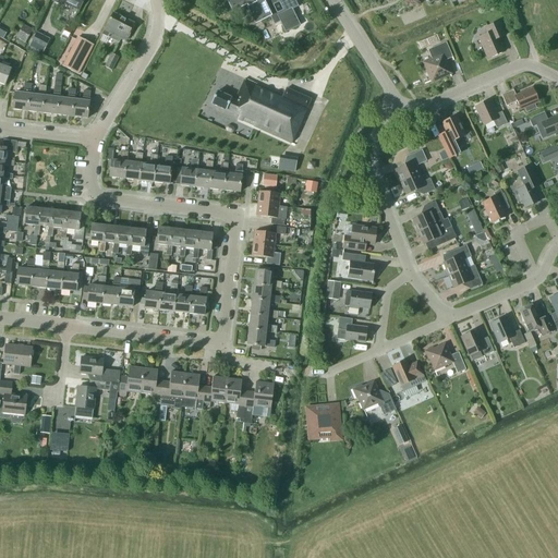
[(84,0),(57,0),(62,2),(79,11),(84,0)]
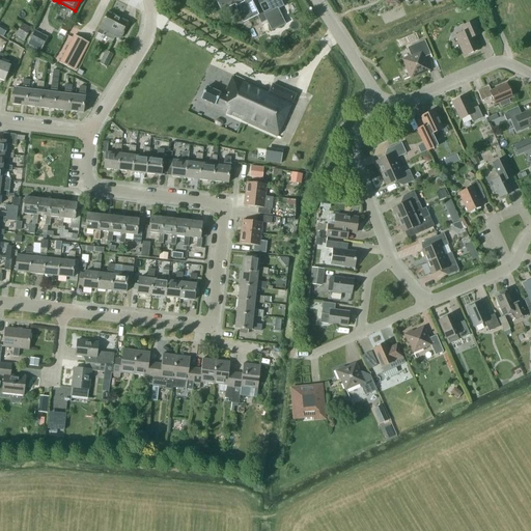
[(283,6),(281,0),(215,0),(221,11),(233,5),(243,23),(257,16),(260,24),(267,21),(272,31),(285,24),(278,9),(283,6)]
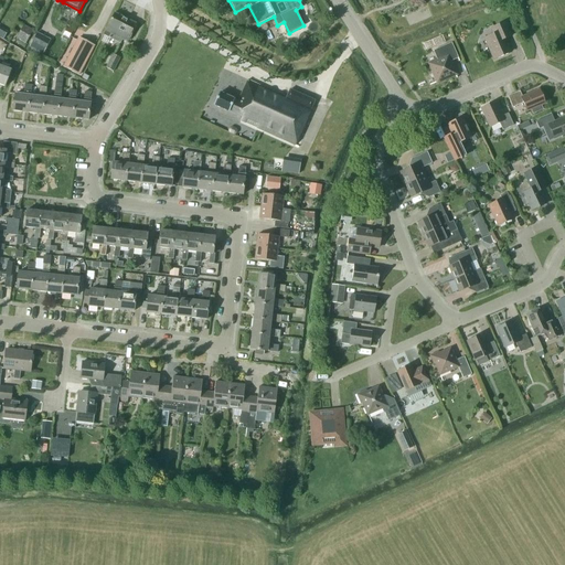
[(129,35),(136,24),(115,13),(108,25),(104,34),(120,43),(123,40),(126,41),(129,35)]
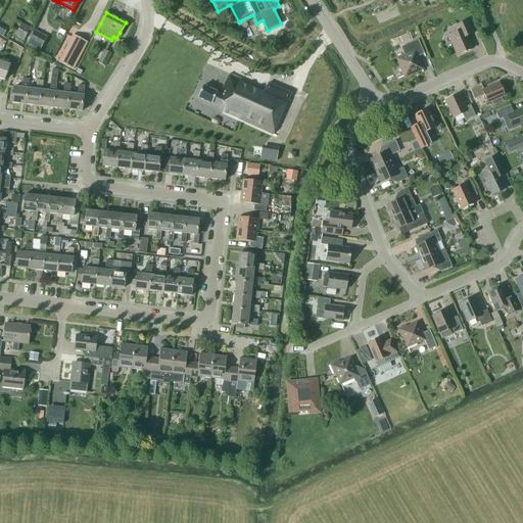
[(466,35),(472,32),(468,20),(455,27),(458,32),(449,36),(458,55),(472,49),(466,35)]
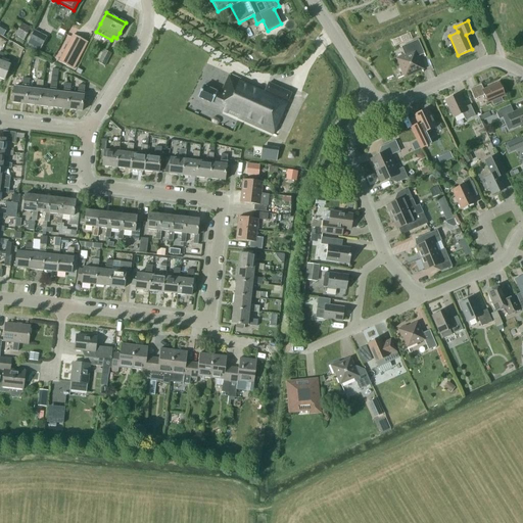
[(31,28),(21,22),(14,36),(24,41),(31,28)]
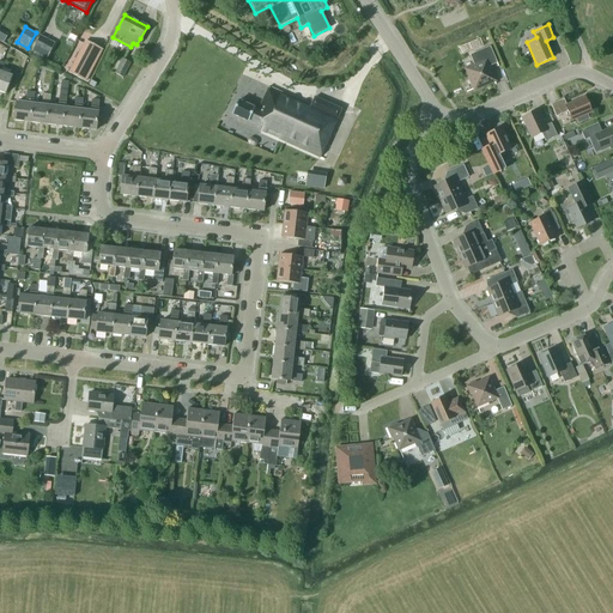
[(41,35),(32,50),(48,58),(55,43),(41,35)]
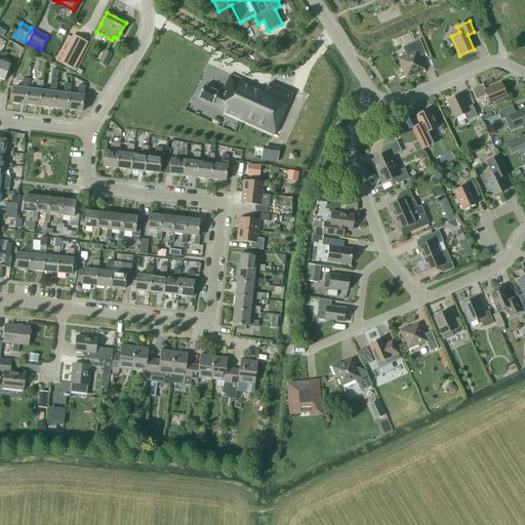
[(73,34),(58,63),(74,71),(88,42),(73,34)]
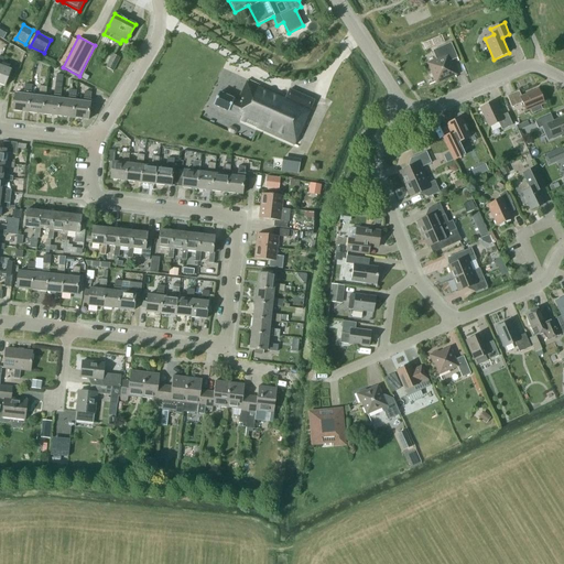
[(296,52),(303,49),(303,47),(300,42),(297,43),(293,45),(295,49),(296,52)]
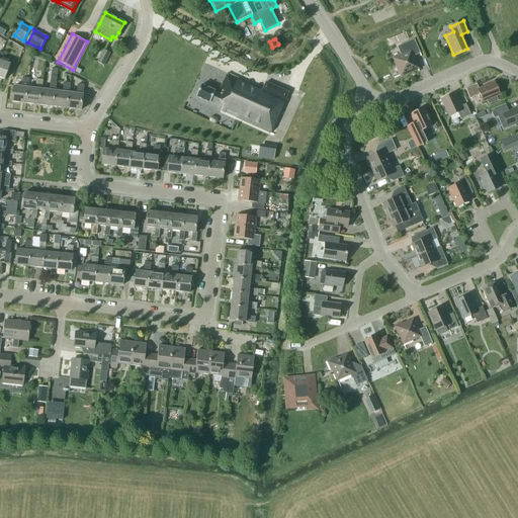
[(421,56),(414,39),(398,47),(399,47),(402,56),(395,59),(399,69),(398,69),(400,75),(394,78),(395,78),(417,68),(419,72),(419,71),(413,57),(420,54),(421,57),(421,56)]
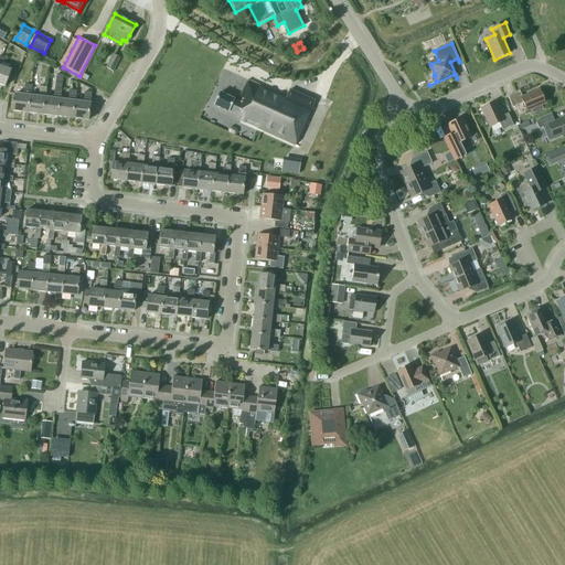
[(113,72),(120,59),(113,54),(106,67),(113,72)]
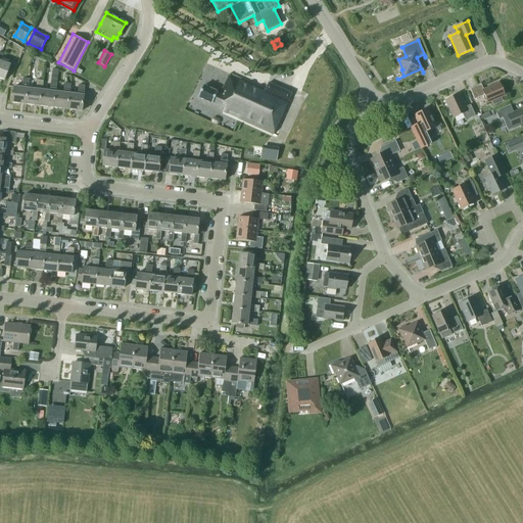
[(0,52),(0,78),(4,80),(10,65),(1,61),(4,53),(0,52)]
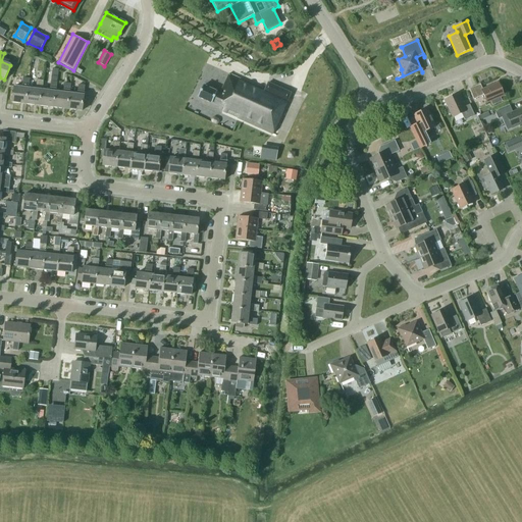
[(272,134),(291,93),(267,83),(264,91),(228,74),(219,94),(216,93),(217,92),(203,86),(198,97),(211,103),(212,103),(223,108),(222,111),(272,134)]
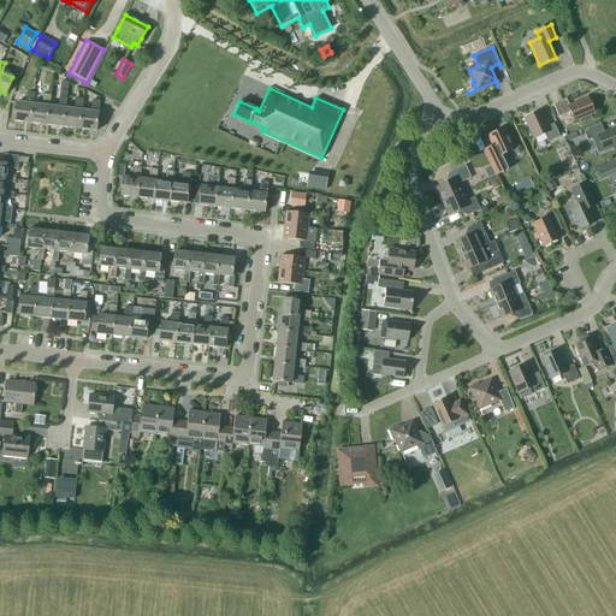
[(33,105),(35,93),(27,92),(25,104),(16,102),(13,122),(30,123),(33,105)]
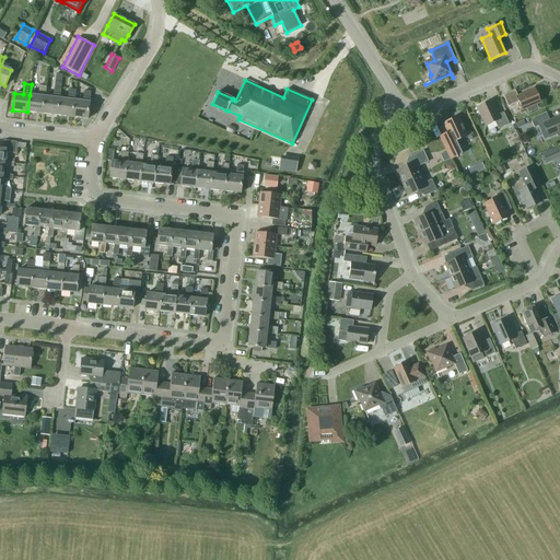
[(30,95),(27,112),(43,114),(45,96),(46,86),(39,85),(38,95),(30,95)]
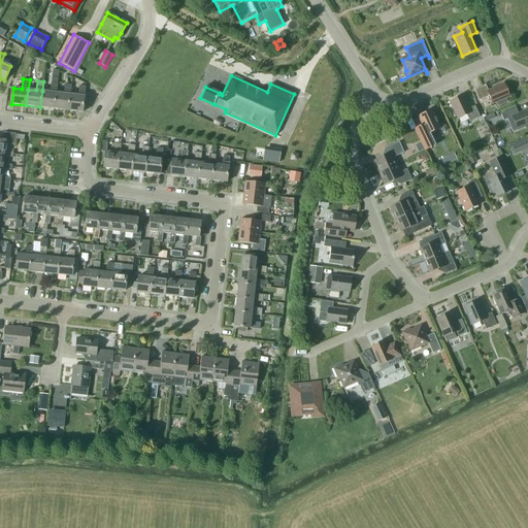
[(42,91),(40,107),(54,109),(56,93),(57,93),(58,84),(52,83),(50,92),(42,91)]
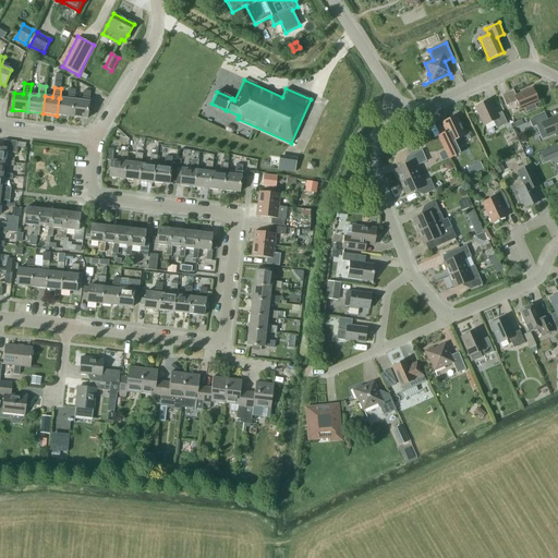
[(74,99),(75,89),(69,88),(68,99),(60,98),(59,98),(57,116),(72,117),(74,99)]
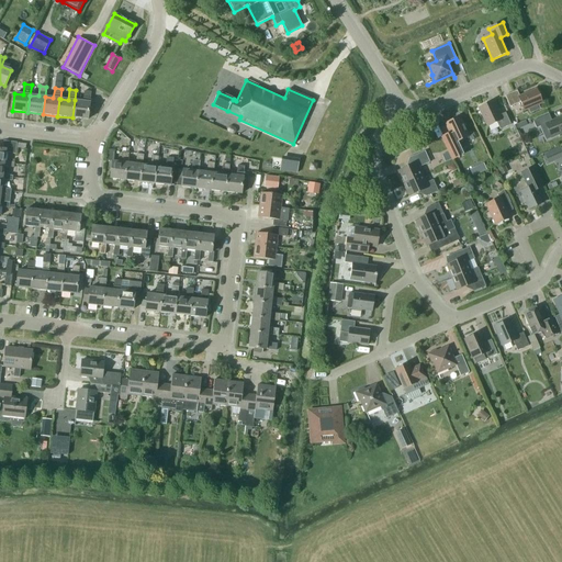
[(542,103),(536,89),(519,97),(517,90),(505,96),(509,108),(520,102),(524,111),(528,109),(530,113),(539,109),(538,104),(542,103)]
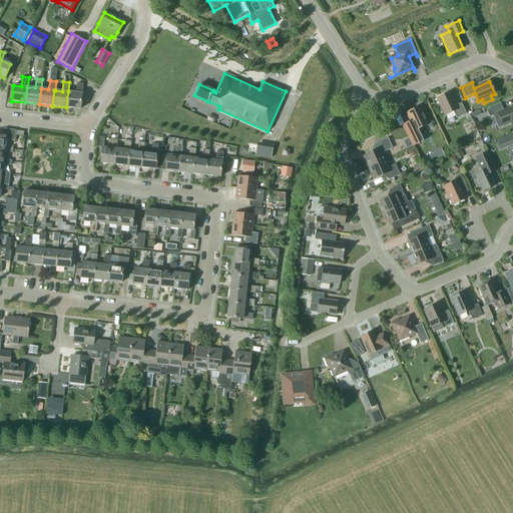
[(76,92),(68,91),(66,107),(80,109),(83,84),(77,83),(76,92)]
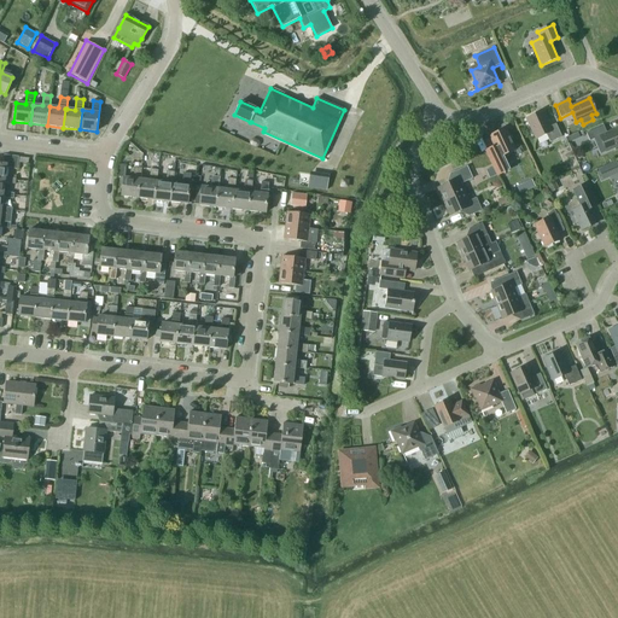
[(549,127),(542,111),(526,118),(536,139),(546,134),(551,143),(561,136),(555,124),(549,127)]
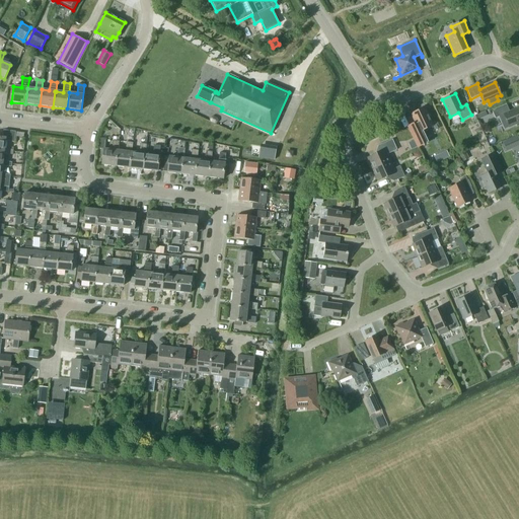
[(507,105),(492,112),(495,119),(499,117),(504,129),(509,127),(518,123),(518,107),(510,112),(507,105)]
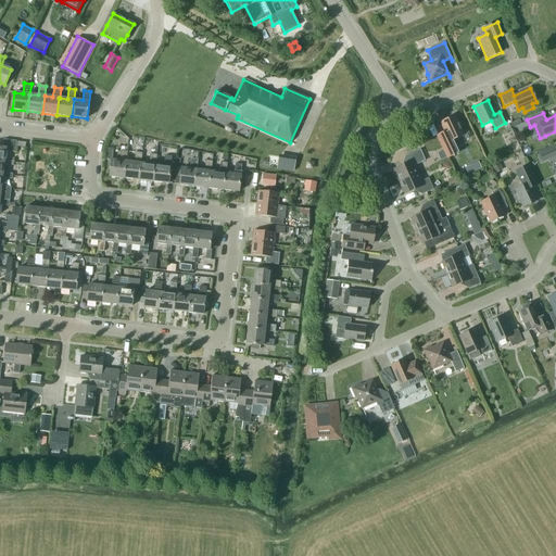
[(464,135),(454,115),(440,123),(444,131),(437,135),(447,158),(458,152),(453,140),(464,135)]
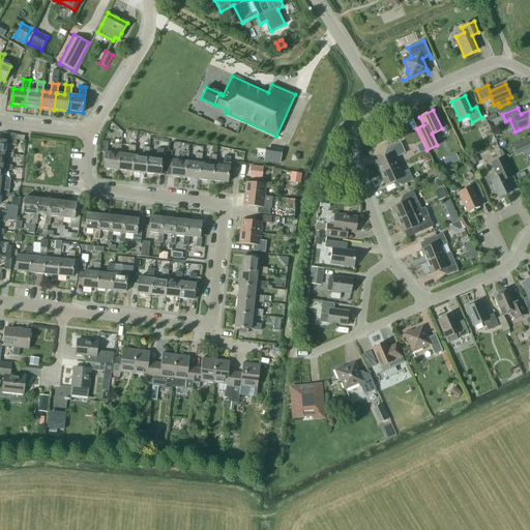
[(3,133),(2,141),(0,140),(0,153),(4,154),(4,152),(5,144),(15,145),(16,140),(16,135),(3,133)]
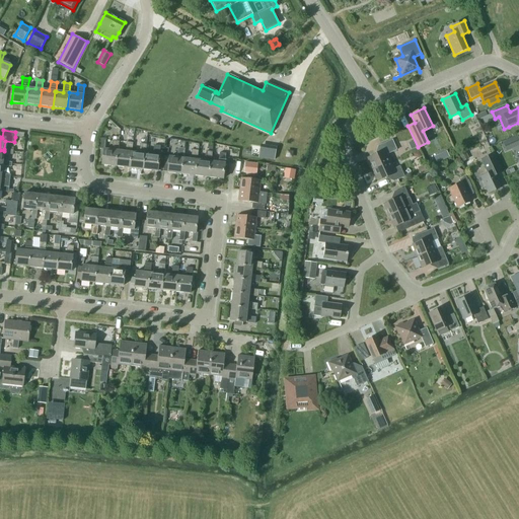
[(518,145),(518,140),(517,136),(502,143),(506,152),(518,145)]
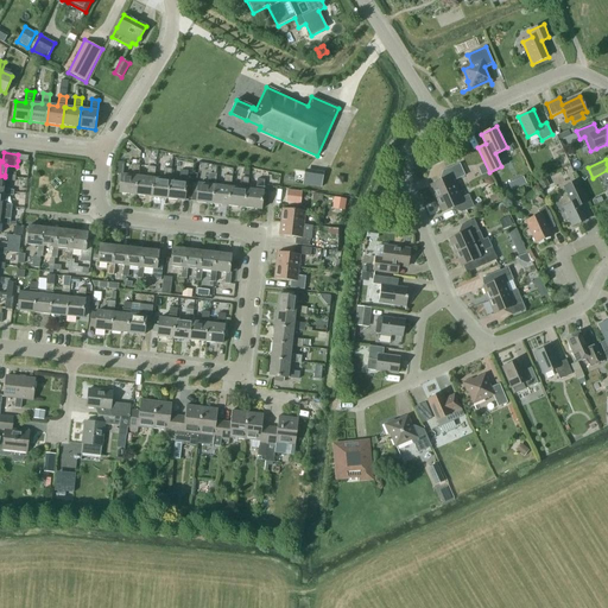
[(116,162),(115,173),(121,175),(124,175),(125,163),(116,162)]
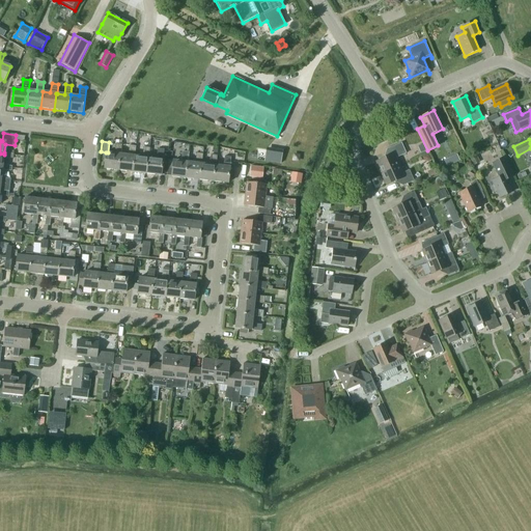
[(375,162),(381,173),(399,166),(395,158),(406,154),(401,143),(386,149),(389,157),(375,162)]
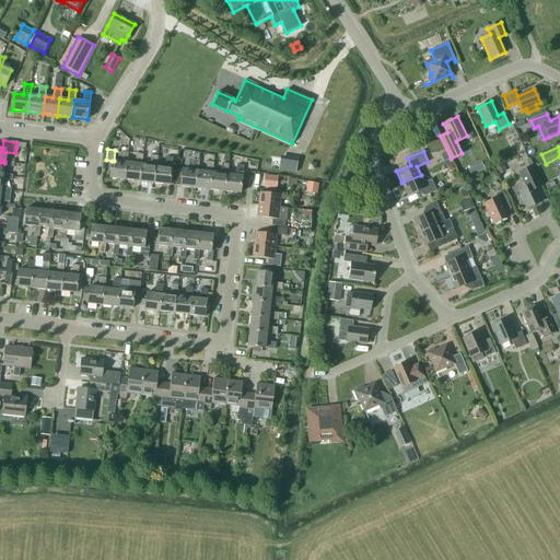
[(114,161),(112,161),(109,178),(125,179),(127,163),(128,152),(121,152),(120,162),(114,161)]
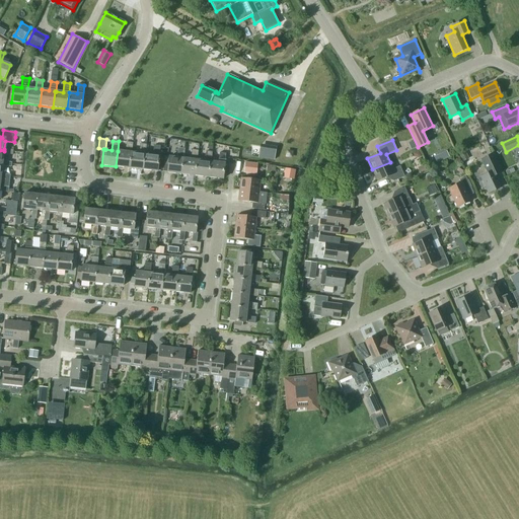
[(131,152),(132,152),(133,143),(132,143),(127,142),(126,151),(118,151),(116,166),(130,168),(131,152)]
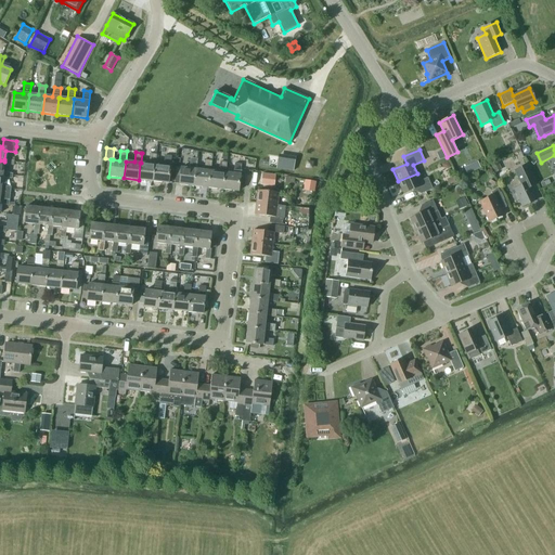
[(155,165),(156,154),(150,154),(149,164),(141,163),(140,163),(139,180),(153,181),(155,165)]
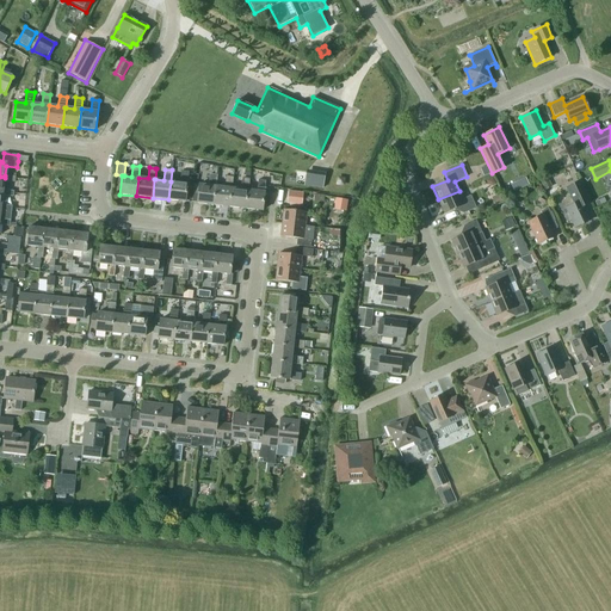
[(187,183),(189,172),(181,171),(180,183),(171,181),(168,199),(185,202),(185,199),(191,201),(192,184),(187,183)]
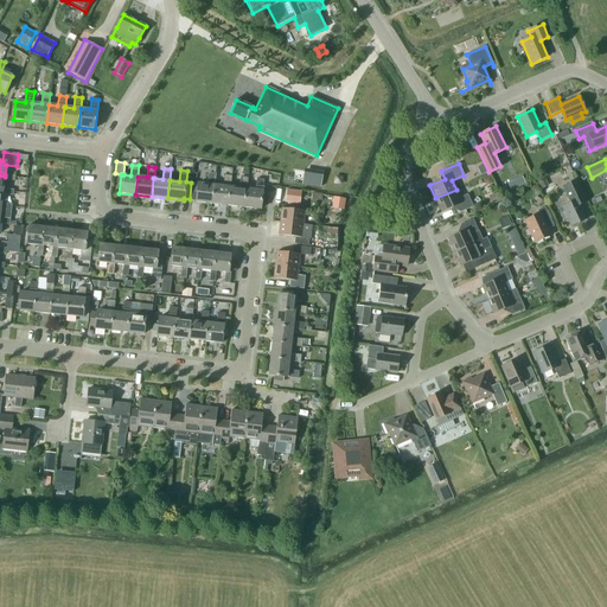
[(310,180),(311,174),(296,171),(295,177),(310,180)]
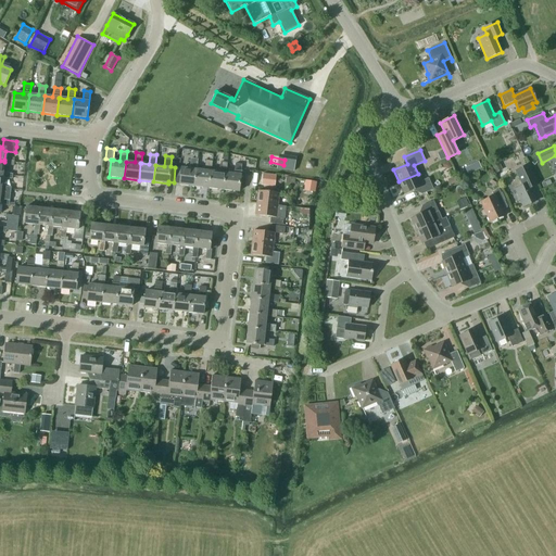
[(175,184),(179,185),(194,187),(197,169),(198,160),(191,159),(190,168),(177,167),(175,184)]
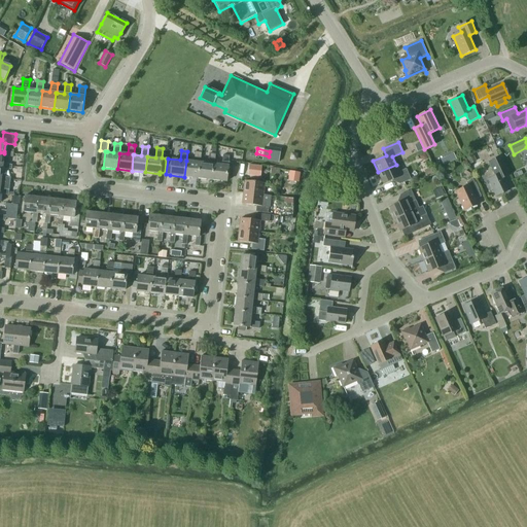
[(0,165),(3,166),(3,164),(4,155),(12,156),(13,152),(4,151),(4,153),(0,152),(0,165)]
